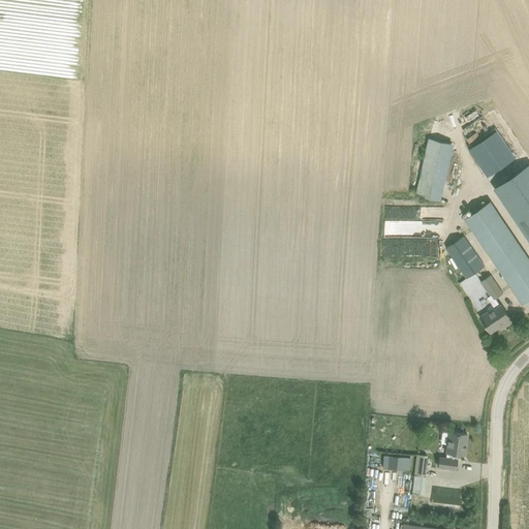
[(415,194),(440,199),(453,143),(429,137),(415,194)]
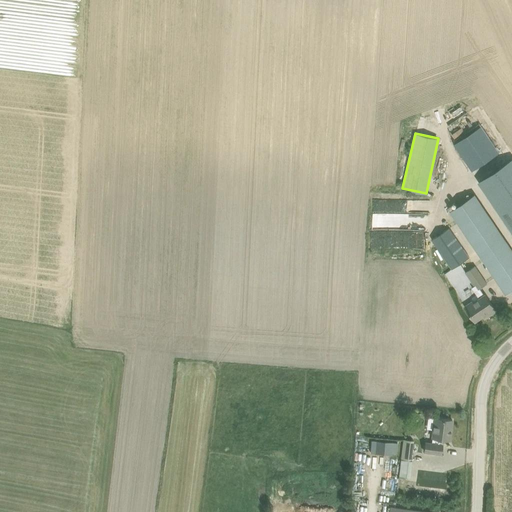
[(511,159),(480,181),(511,228),(511,159)]
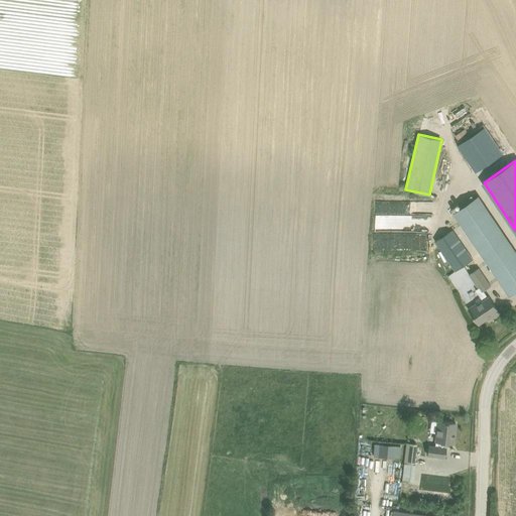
[(515,251),(478,196),(455,213),(511,295),(515,291),(515,251)]
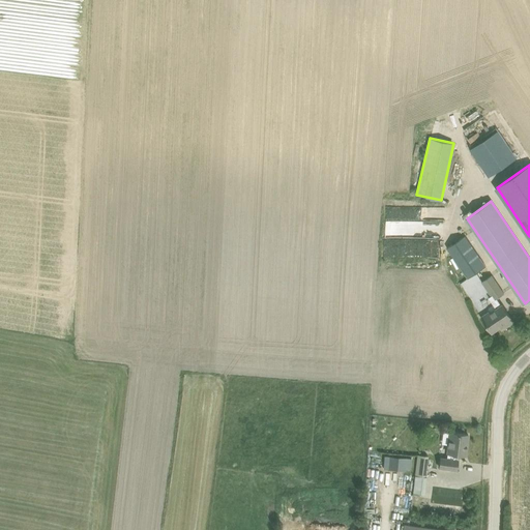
[(439,225),(439,206),(388,206),(387,217),(414,217),(414,218),(430,218),(430,225),(439,225)]
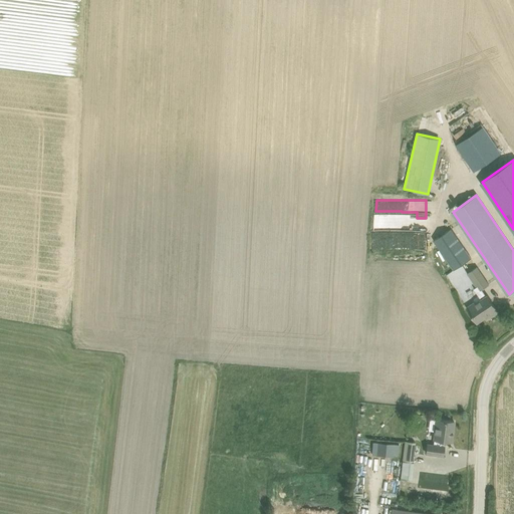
[(471,258),(451,228),(434,240),(453,268),(454,270),(471,258)]
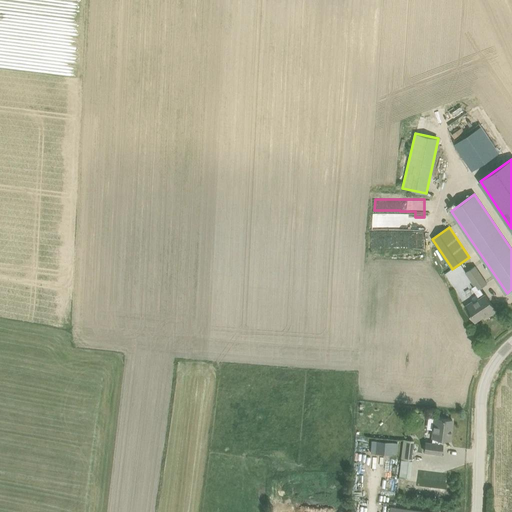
[(487,283),(475,265),(466,272),(475,285),(472,288),(480,299),(466,308),(475,321),(483,316),(487,313),(489,315),(496,310),(485,295),(480,288),(487,283)]
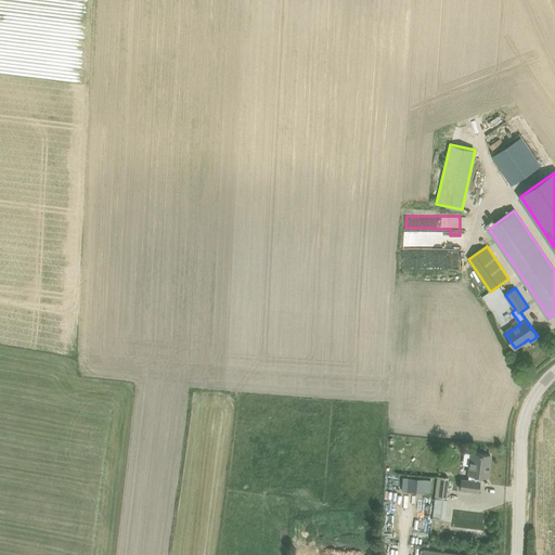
[(460,489),(467,490),(478,492),(479,482),(479,481),(479,476),(487,477),(490,455),(469,452),(466,474),(468,475),(467,479),(461,478),(460,489)]
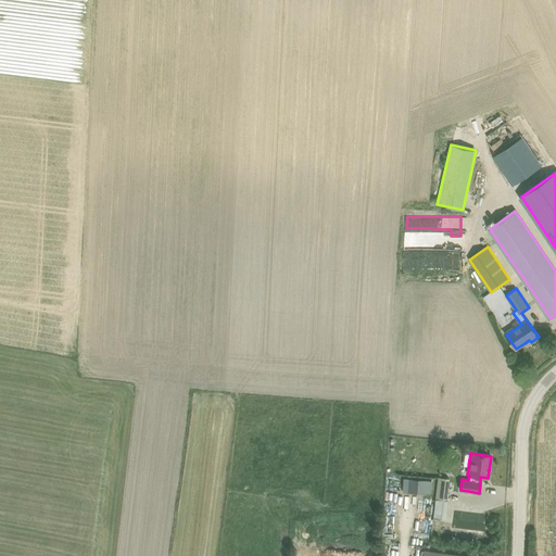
[(438,477),(433,517),(445,518),(447,501),(446,500),(449,478),(438,477)]
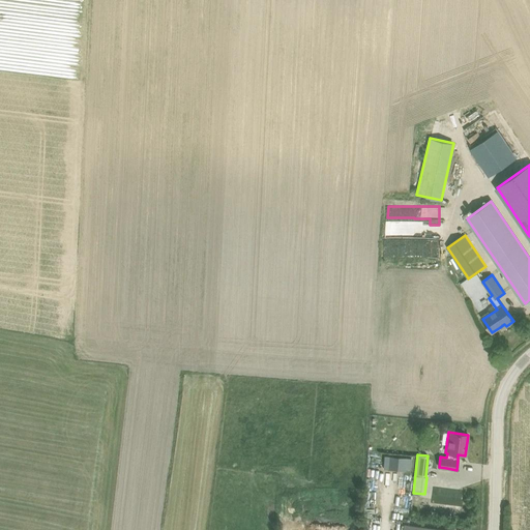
[(384,468),(412,469),(412,455),(385,455),(384,468)]
